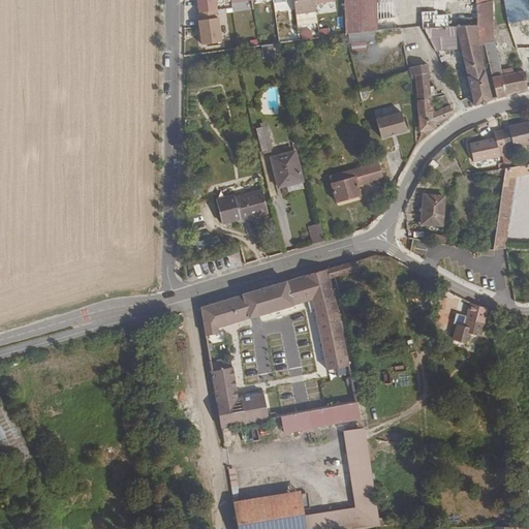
[(195,0),(196,10),(217,9),(215,0),(195,0)]
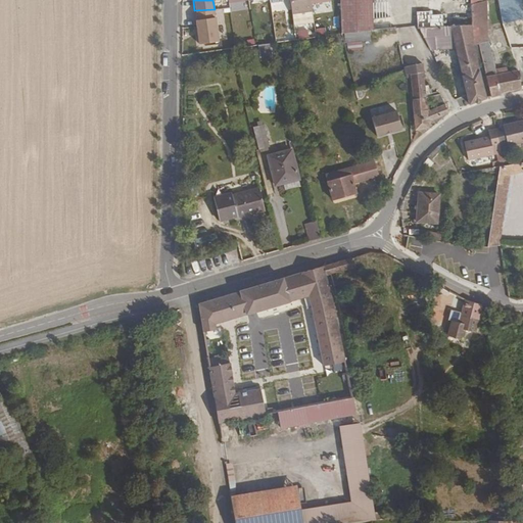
[(289,0),(291,13),(312,10),(310,0),(289,0)]
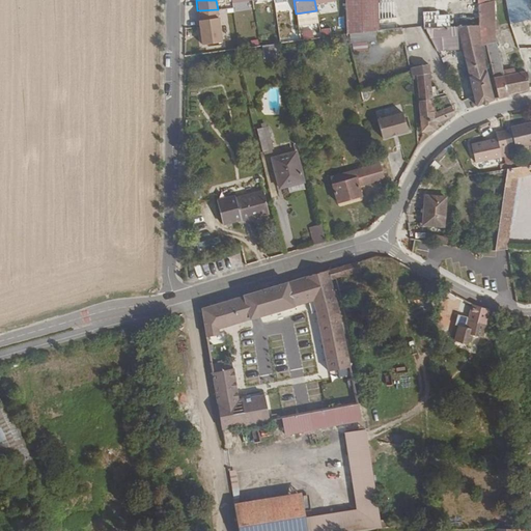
[(343,0),(345,34),(394,28),(394,18),(376,20),(375,0),(343,0)]
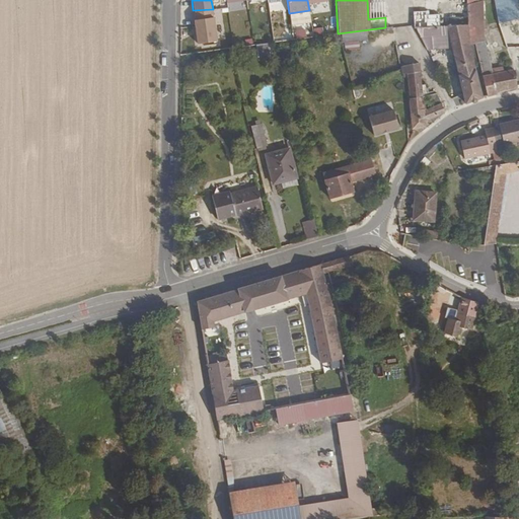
[(495,26),(507,23),(502,0),(499,0),(492,2),(495,26)]
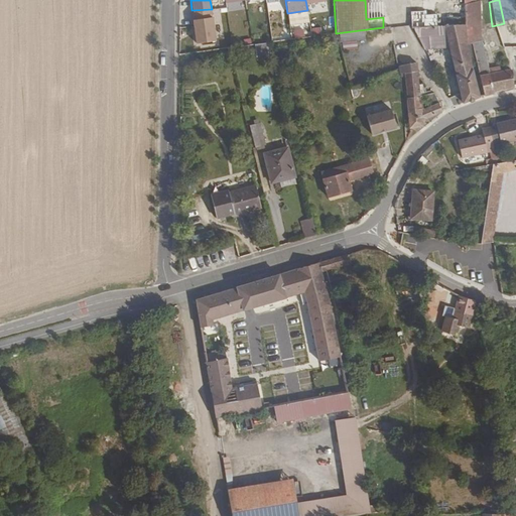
[(499,0),(504,23),(515,21),(511,0),(499,0)]
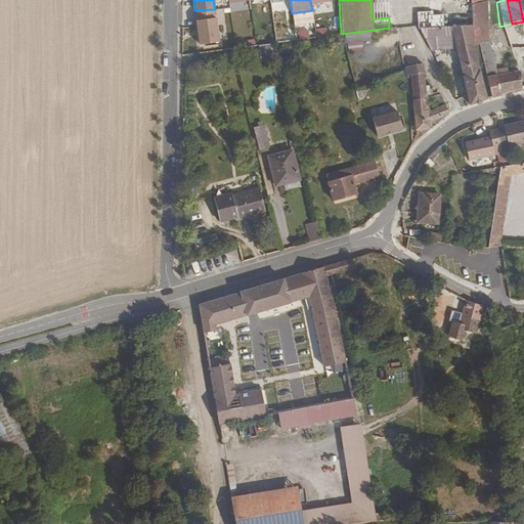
[(471,37),(485,37),(484,5),(469,8),(470,25),(471,37)]
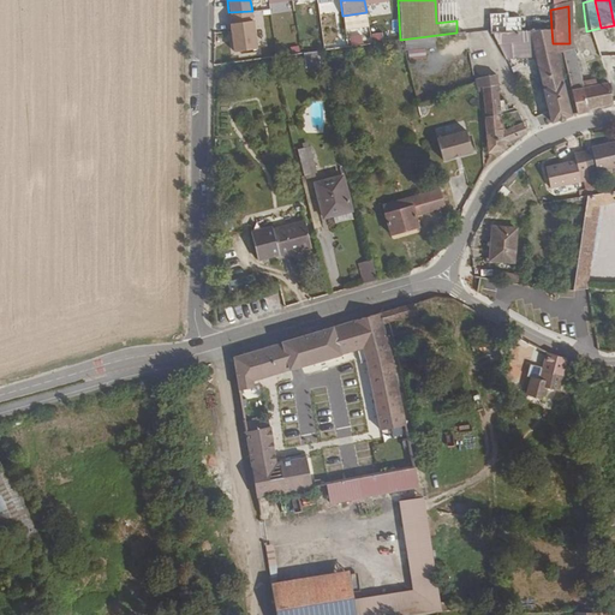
[(490,10),(490,30),(493,30),(520,29),(520,13),(505,13),(505,10),(490,10)]
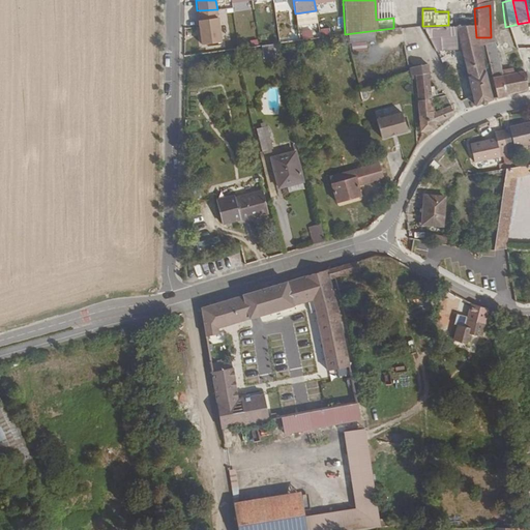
[(202,45),(222,41),(216,10),(198,12),(202,45)]
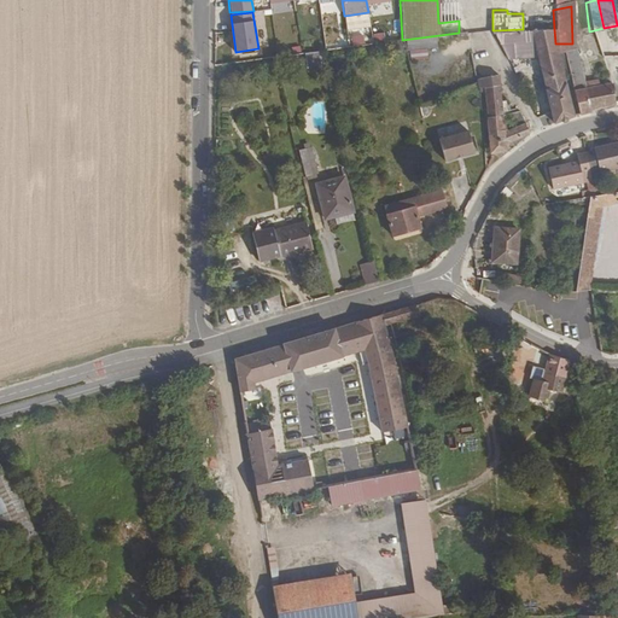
[(565,118),(572,116),(557,57),(555,44),(554,29),(523,29),(495,30),(507,56),(534,56),(538,70),(544,88),(549,105),(554,122),(565,118)]
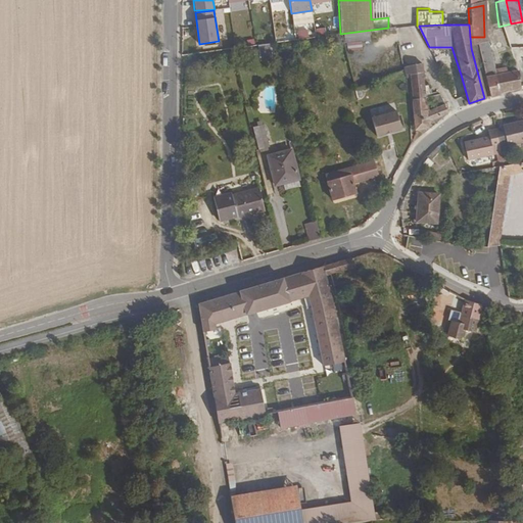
[(471,48),(484,47),(485,43),(484,37),(470,37),(471,48)]
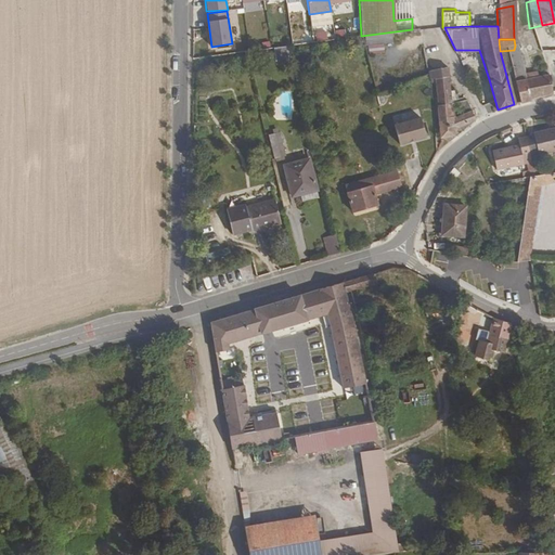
[(435,104),(449,102),(446,67),(431,68),(431,73),(433,78),(435,104)]
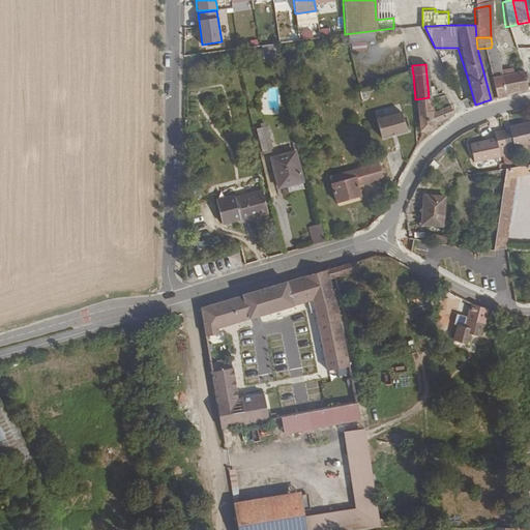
[(508,93),(527,88),(524,72),(523,70),(496,78),(494,67),(487,68),(491,87),(494,86),(497,99),(509,97),(508,93)]
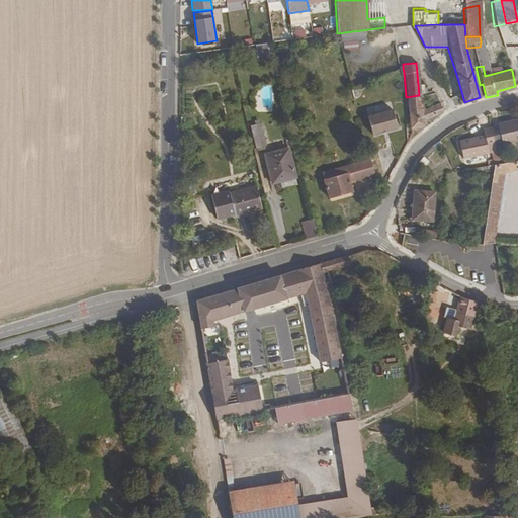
[(355,98),(361,96),(357,87),(351,90),(355,98)]
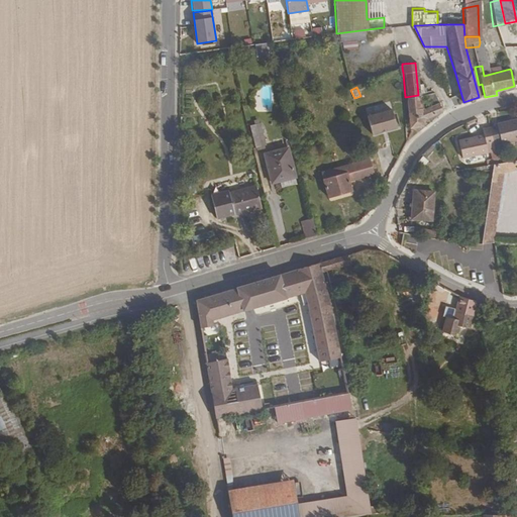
[(421,119),(440,112),(437,103),(420,109),(418,95),(405,97),(402,97),(402,106),(406,105),(409,127),(422,125),(421,119)]
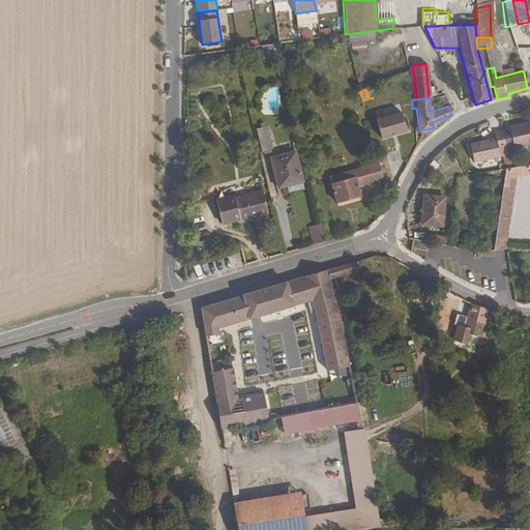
[(405,133),(400,114),(366,122),(372,145),(380,143),(379,140),(405,133)]
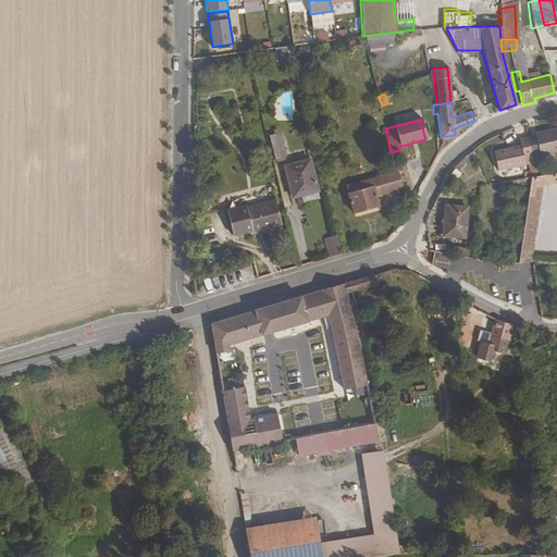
[(556,149),(556,131),(556,127),(534,133),(535,135),(535,138),(528,140),(531,153),(539,152),(540,155),(556,149)]
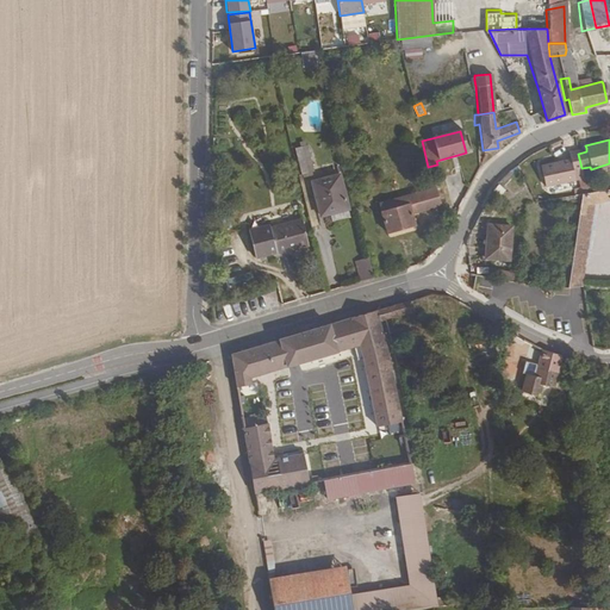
[(299,170),(311,168),(305,143),(292,144),(299,170)]
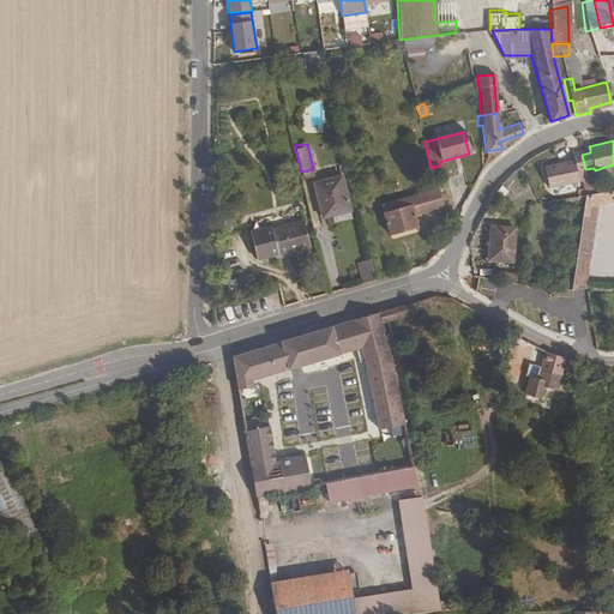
[(576,172),(585,169),(582,155),(581,151),(571,154),(573,160),(543,168),(549,188),(578,180),(576,172)]
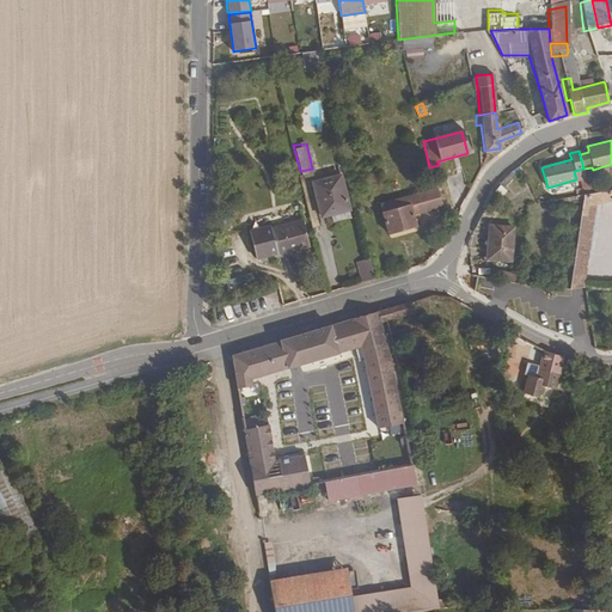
[(497,178),(502,183),(512,173),(507,169),(497,178)]
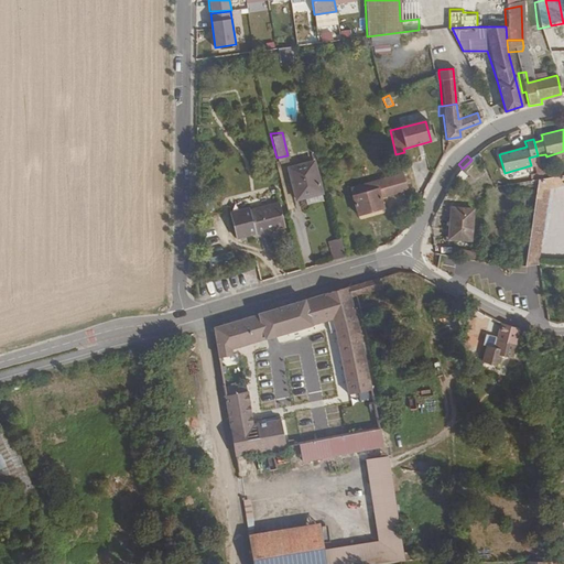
[(531,165),(540,163),(538,155),(529,158),(531,165)]
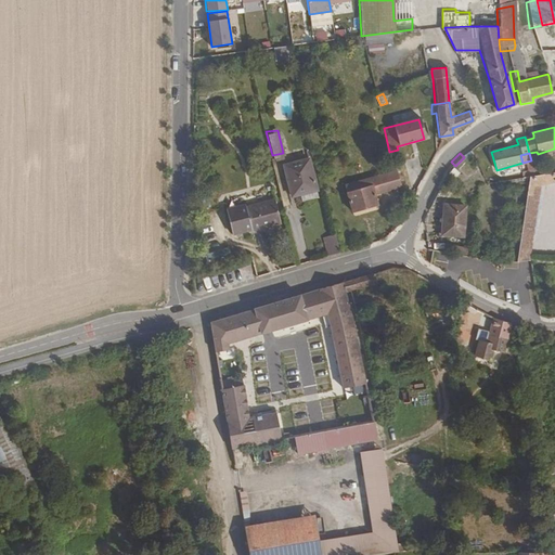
[(291,192),(315,186),(307,155),(282,162),(291,192)]
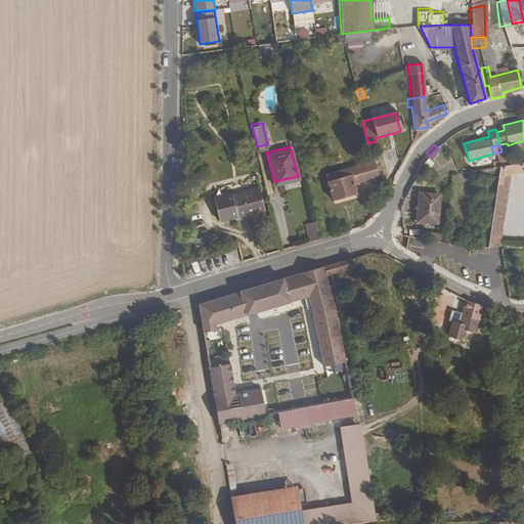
[(351,184),(377,177),(373,162),(321,175),(328,201),(353,194),(351,184)]
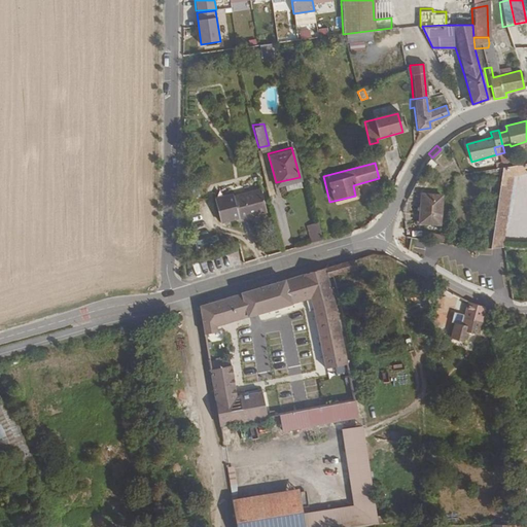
[(504,249),(516,176),(526,174),(526,164),(503,168),(491,249),(504,249)]
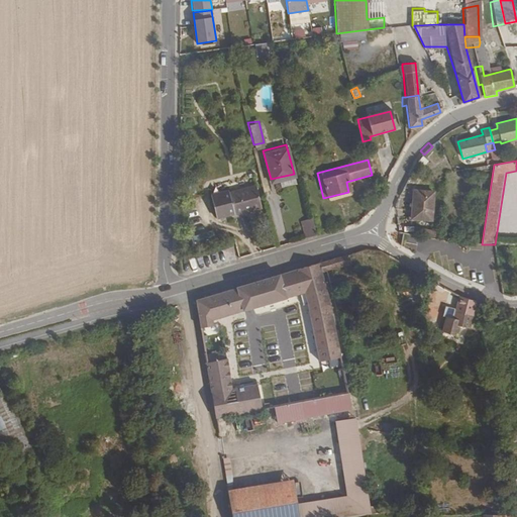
[(262,206),(255,184),(228,191),(227,189),(221,191),(227,214),(233,213),(234,214),(262,206)]
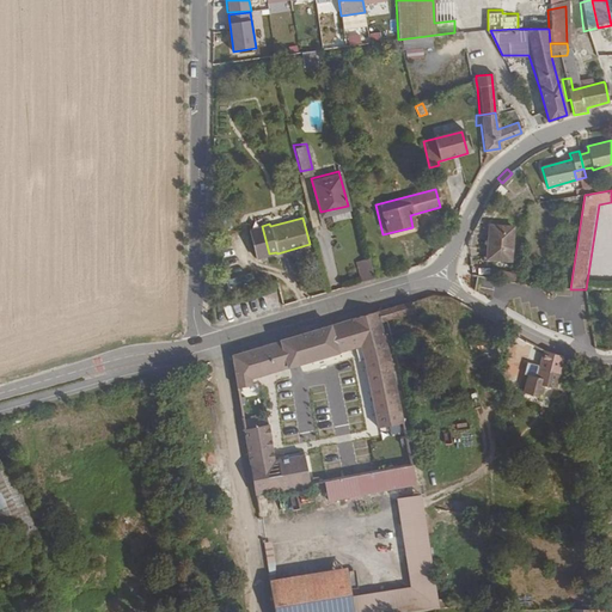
[(482,257),(507,261),(509,227),(485,225),(484,237),(482,257)]
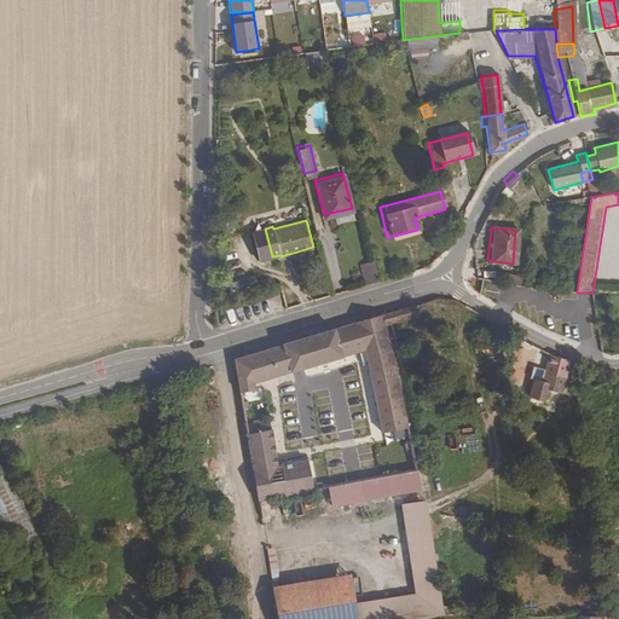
[(369,285),(379,282),(375,265),(364,267),(369,285)]
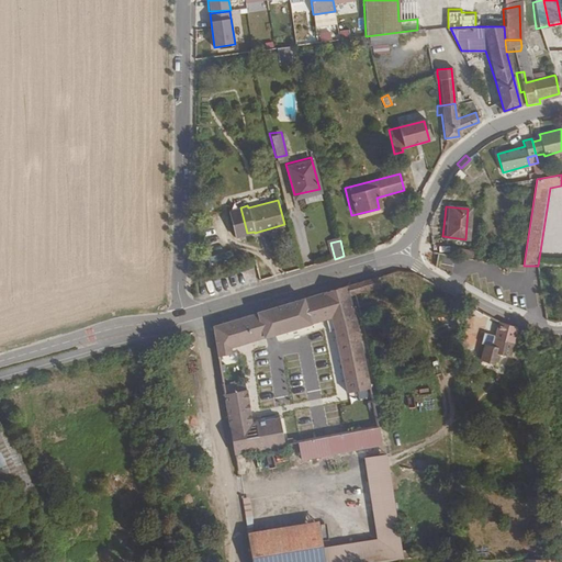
[(377,278),(347,287),(349,296),(380,288),(377,278)]
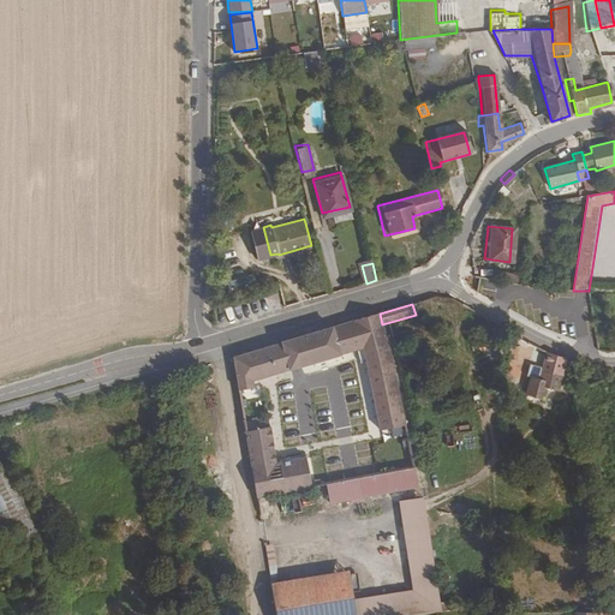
[(380,314),(234,359),(238,389),(254,387),(252,380),(363,348),(381,431),(406,425),(392,363),(382,324),(380,314)]
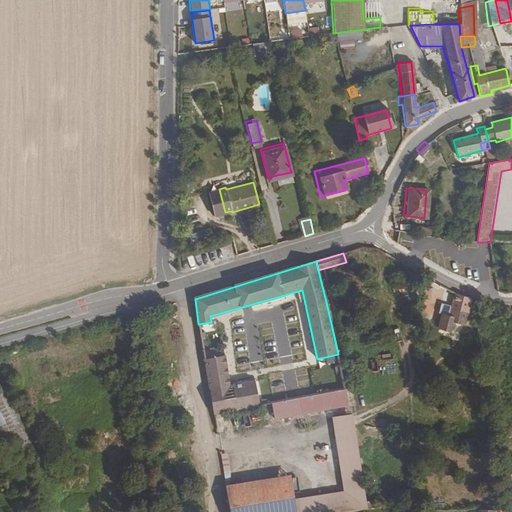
[(452,307),(467,313),(472,299),(457,294),(452,307)]
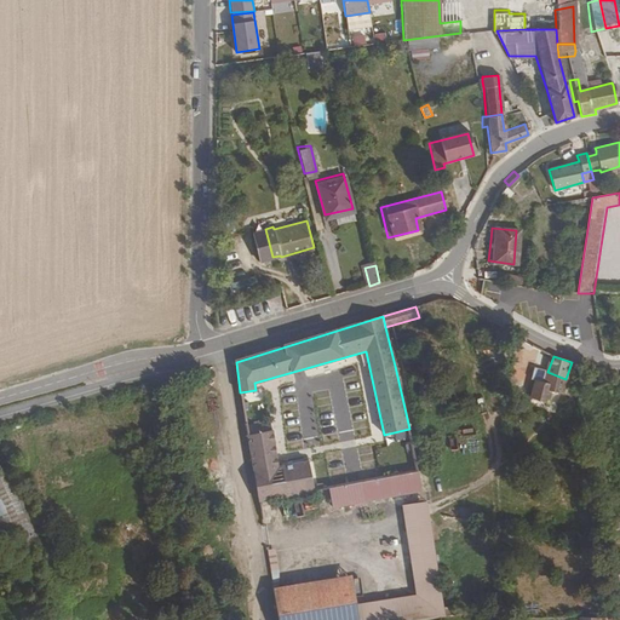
[(251,461),(254,461),(260,500),(315,492),(310,458),(280,466),(274,430),(273,430),(271,420),(247,425),(250,435),(247,436),(247,437),(250,437),(252,447),(250,448),(250,449),(252,449),(253,459),(251,459),(251,461)]
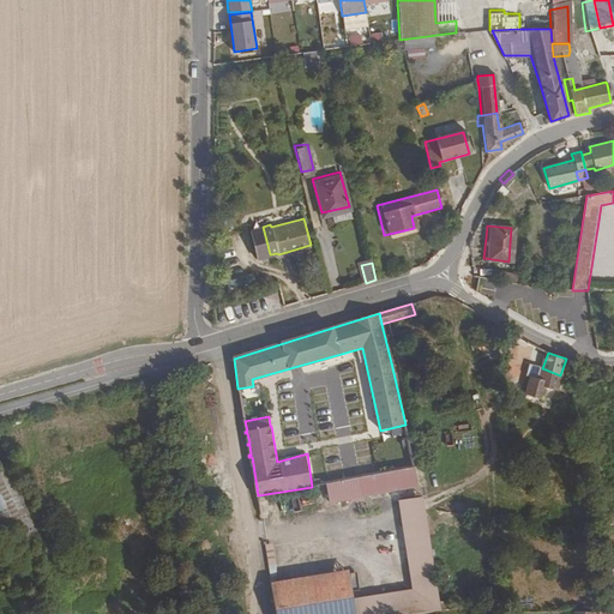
[(32,511),(10,459),(0,464),(0,525),(11,552),(44,539),(37,523),(44,521),(38,509),(32,511)]
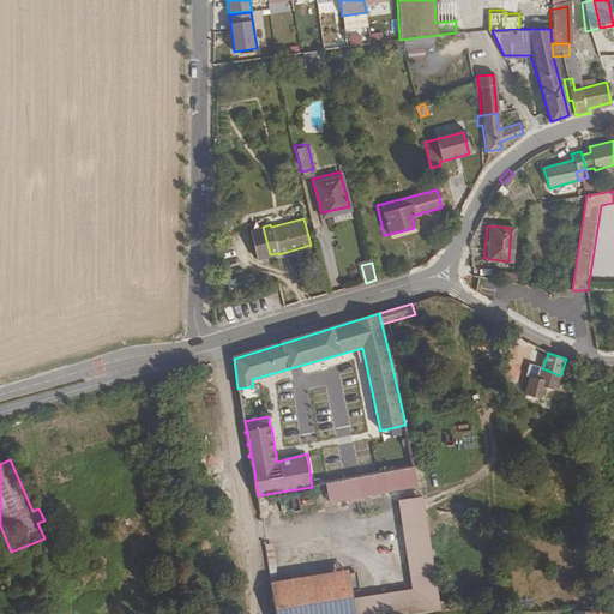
[(416,468),(390,473),(393,492),(420,487),(416,468)]
